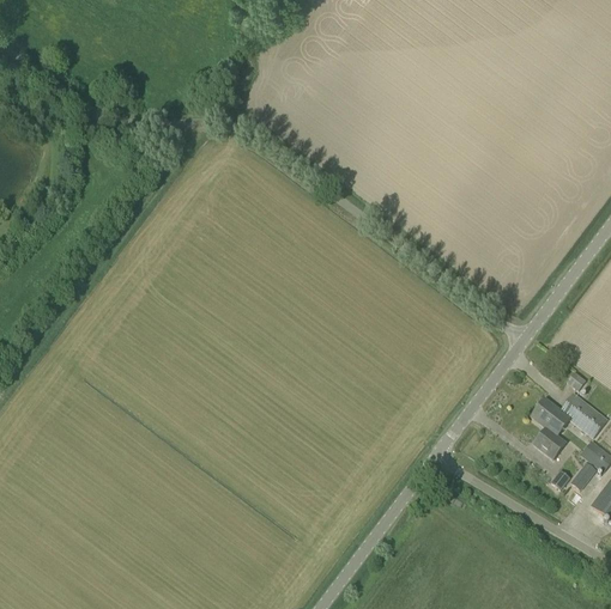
[(581,391),(588,381),(576,371),(568,382),(581,391)]
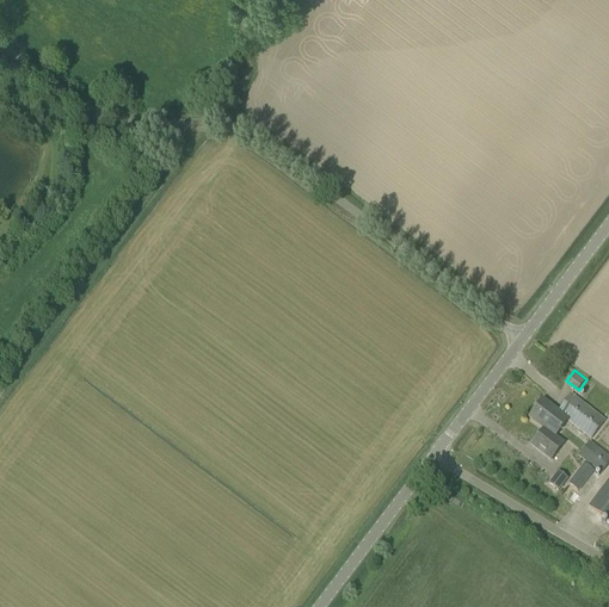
[(557,434),(570,417),(594,437),(608,417),(573,390),(560,408),(545,397),(531,415),(546,426),(557,434)]
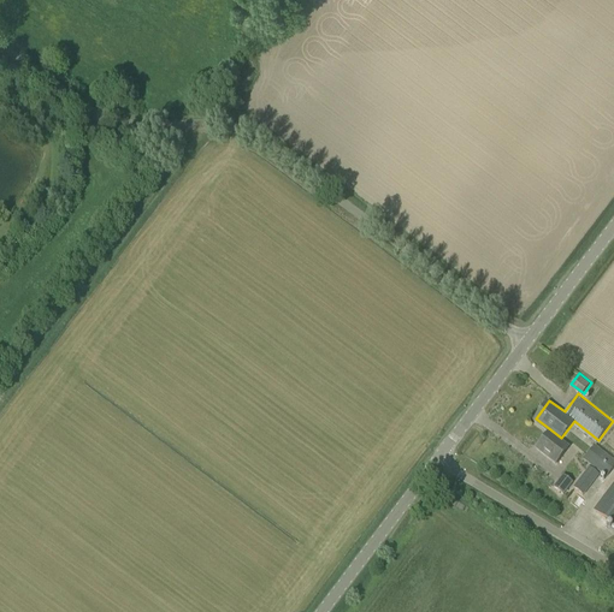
[(571,444),(561,438),(550,429),(538,446),(558,461),(571,444)]
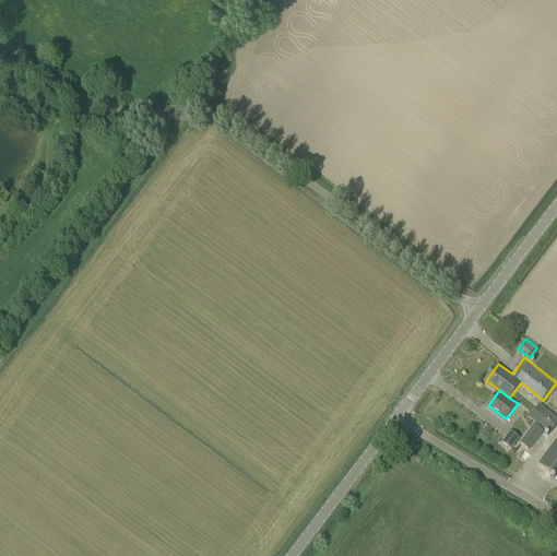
[(552,432),(556,425),(556,413),(542,402),(531,415),(552,432)]
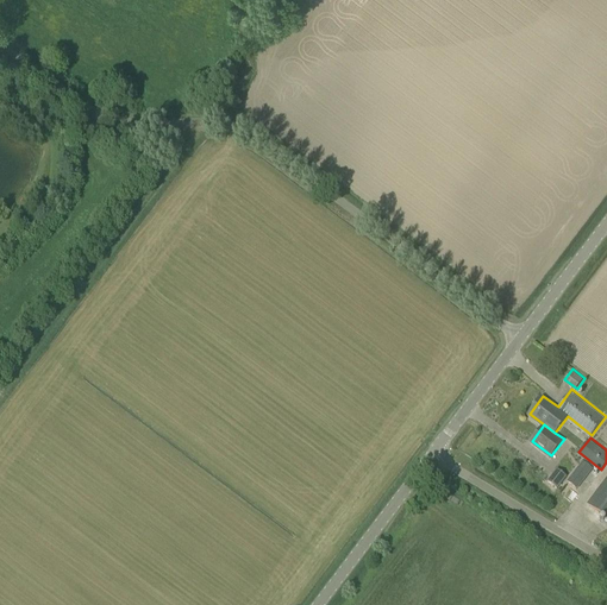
[(579,487),(586,478),(594,467),(584,459),(575,471),(569,479),(579,487)]
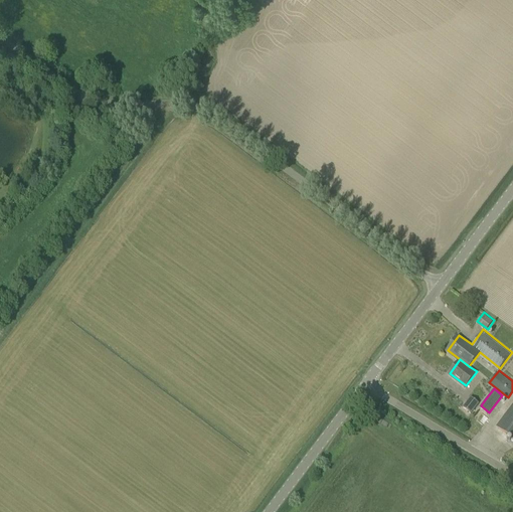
[(464,405),(469,409),(472,412),(481,401),(472,394),(464,405)]
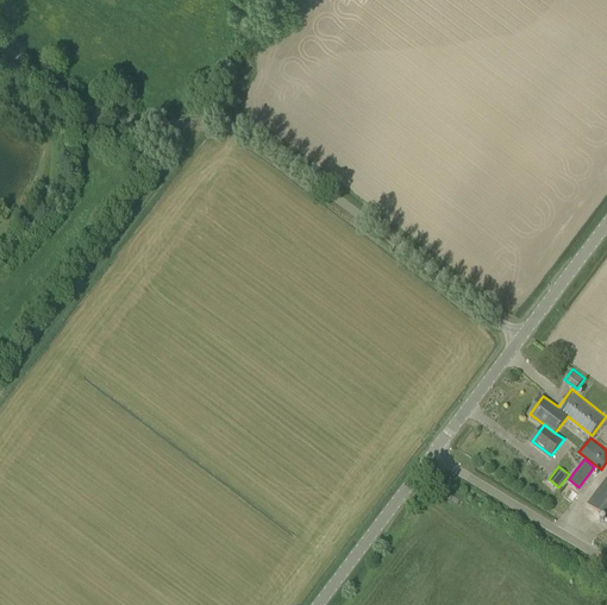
[(606,476),(588,502),(606,515),(606,476)]
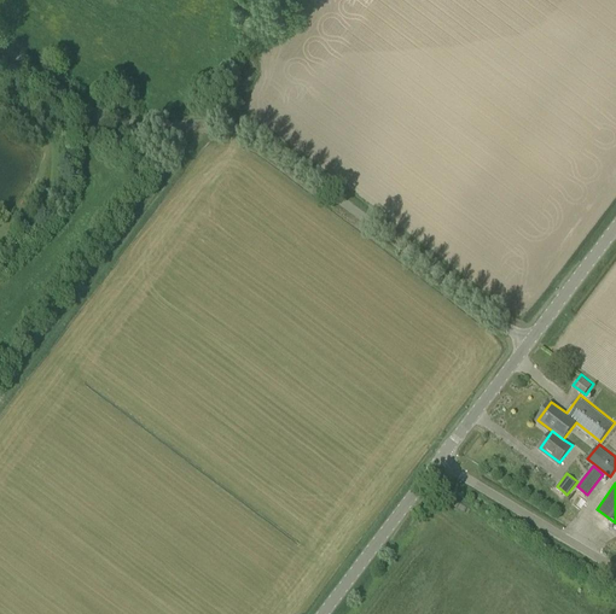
All buildings are outlined.
